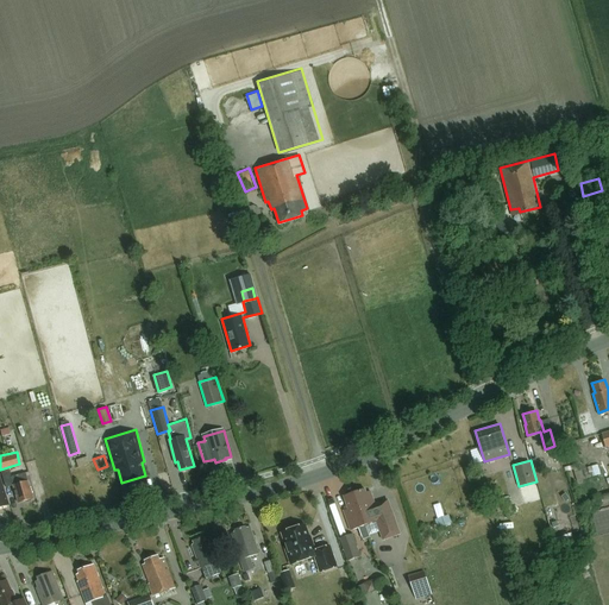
[(597,460),(575,467),(578,478),(601,471),(597,460)]
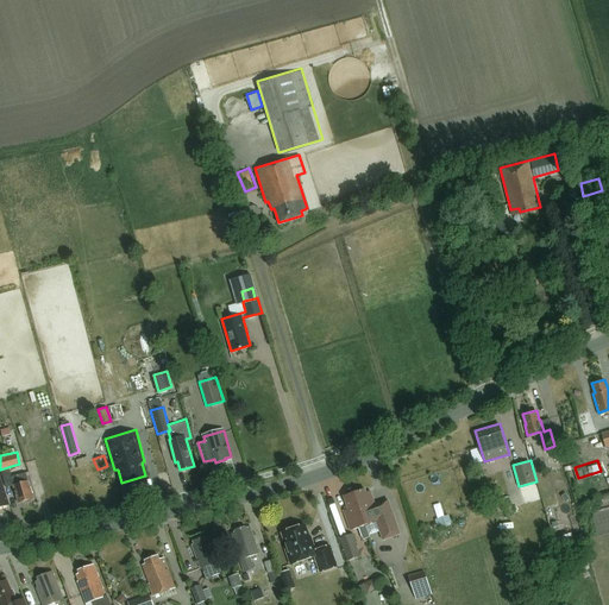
[(33,497),(25,471),(11,476),(18,502),(25,499),(26,500),(31,499),(31,498),(33,497)]
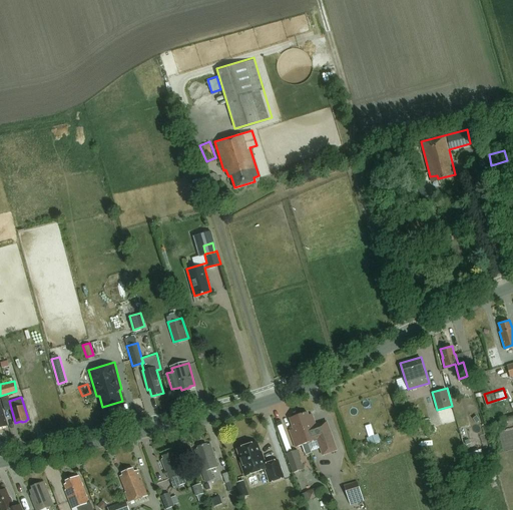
[(307,411),(298,414),(308,441),(319,437),(324,453),(336,449),(326,420),(316,424),(312,413),(308,414),(307,411)]
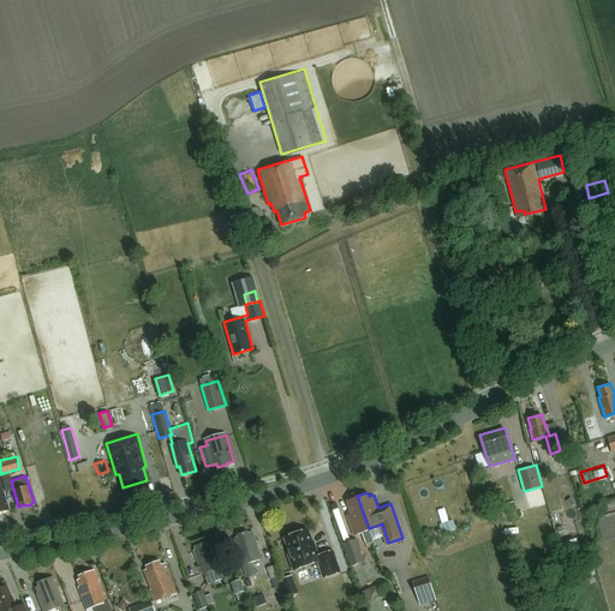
[(354,534),(369,528),(357,496),(346,499),(351,513),(347,514),(354,534)]
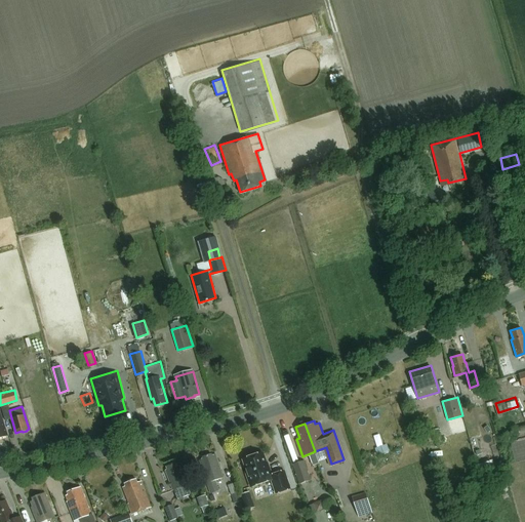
[(387,441),(375,444),(377,451),(389,447),(387,441)]
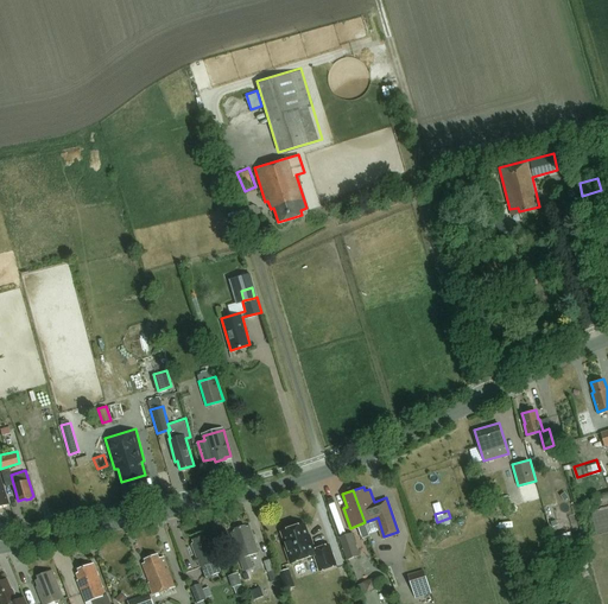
[(310,541),(304,522),(282,531),(286,545),(285,545),(291,561),(315,553),(320,568),(335,564),(328,544),(314,548),(311,541),(310,541)]
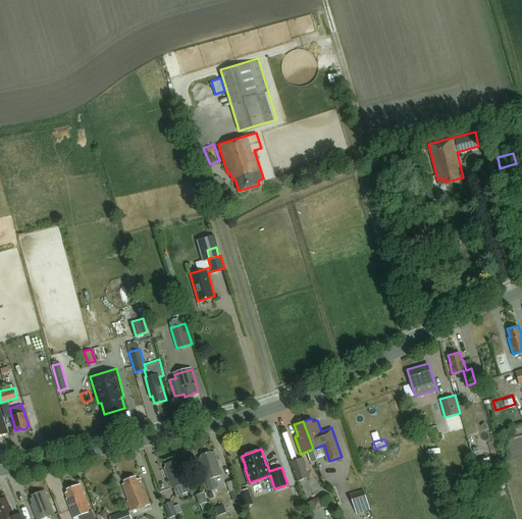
[(214,451),(210,452),(210,450),(201,453),(201,455),(198,456),(209,488),(216,486),(213,476),(221,473),(214,451)]
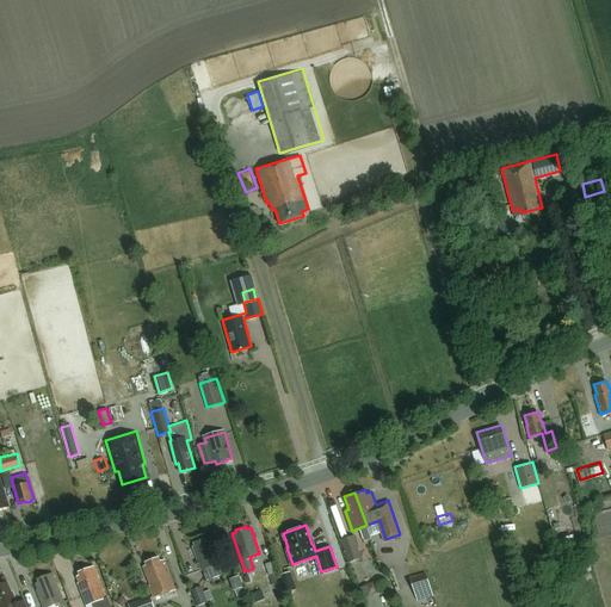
[(557,545),(584,539),(582,533),(572,536),(571,533),(569,530),(555,533),(557,545)]
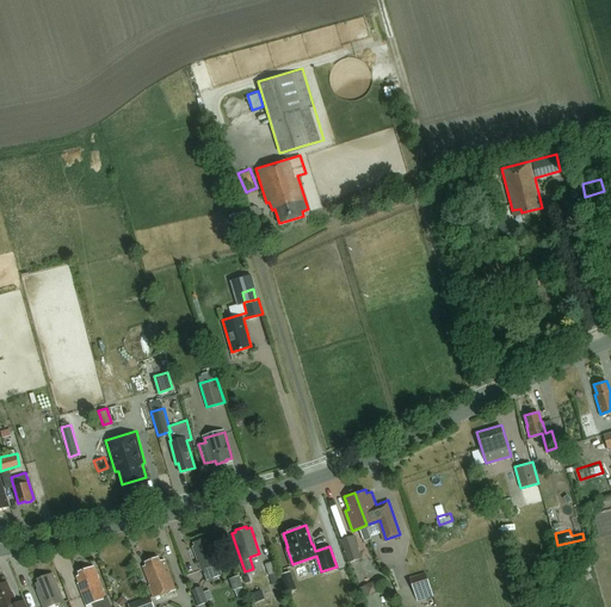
[(349,561),(362,556),(353,533),(340,538),(349,561)]
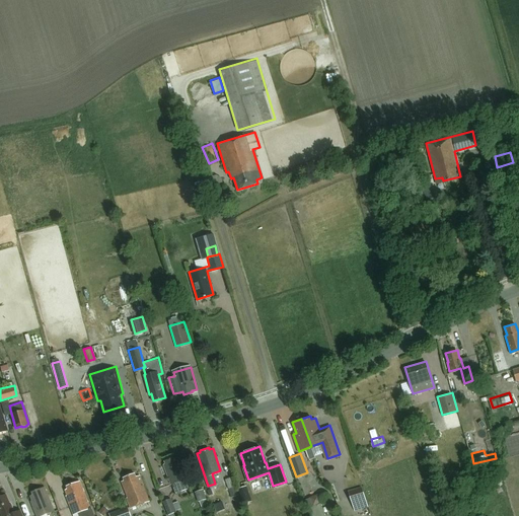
[(165,462),(163,463),(170,484),(171,483),(175,492),(188,487),(184,478),(177,458),(173,459),(172,456),(164,460),(165,462)]
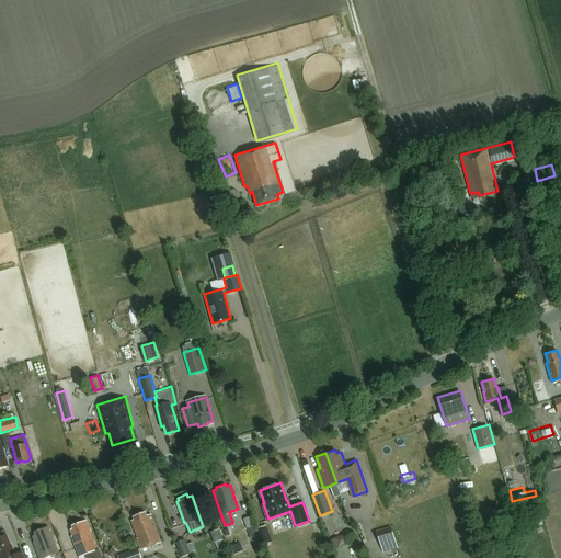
[(133,515),(134,519),(132,520),(138,537),(137,537),(140,548),(161,541),(151,513),(146,514),(145,510),(133,515)]
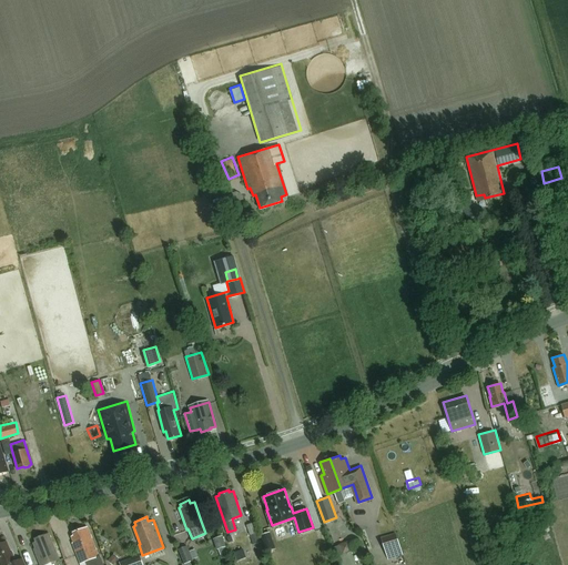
[(260,540),(253,521),(246,523),(253,542),(260,540)]
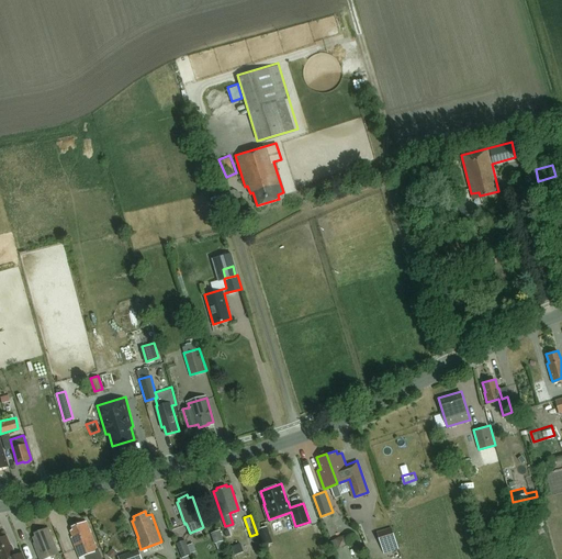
[(97,548),(87,521),(82,523),(81,522),(71,526),(72,529),(70,530),(72,536),(71,536),(79,557),(85,555),(87,558),(101,558),(102,558),(99,548),(97,548)]
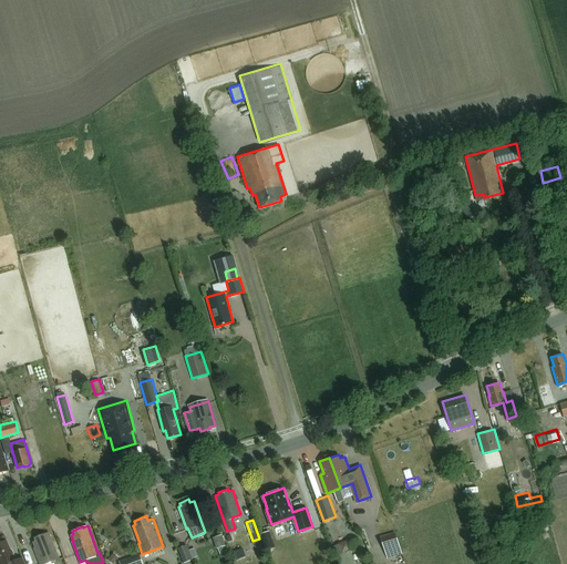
[(266,550),(275,546),(269,530),(260,533),(266,550)]
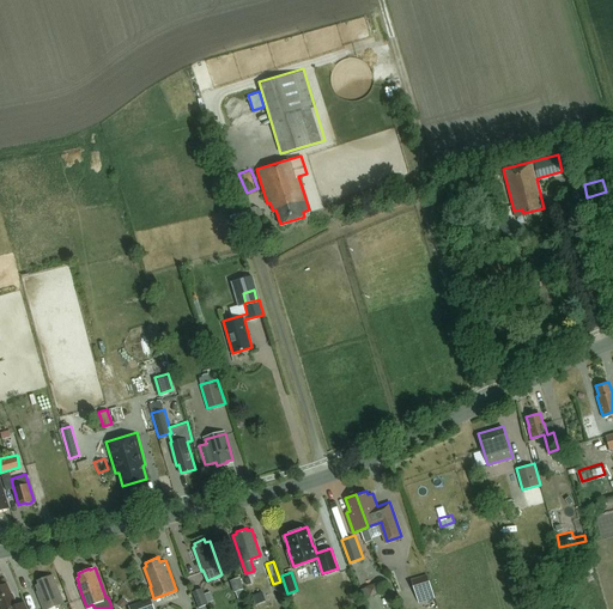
[(430,590),(425,573),(413,577),(420,597),(430,594),(429,591),(430,590)]
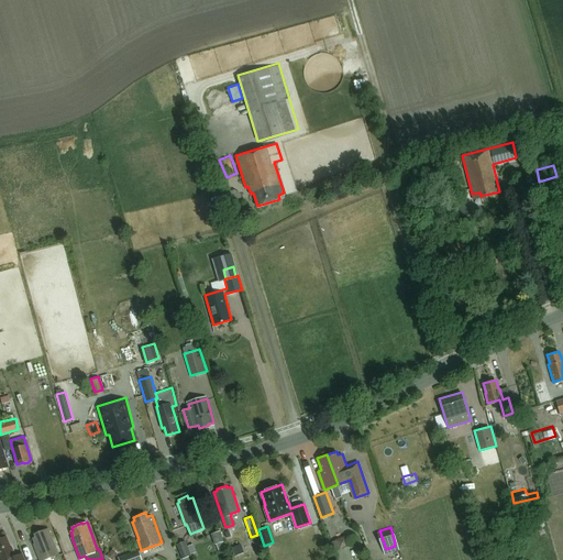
[(40,559),(58,553),(48,528),(44,529),(34,533),(35,536),(32,537),(34,542),(33,542),(40,559)]
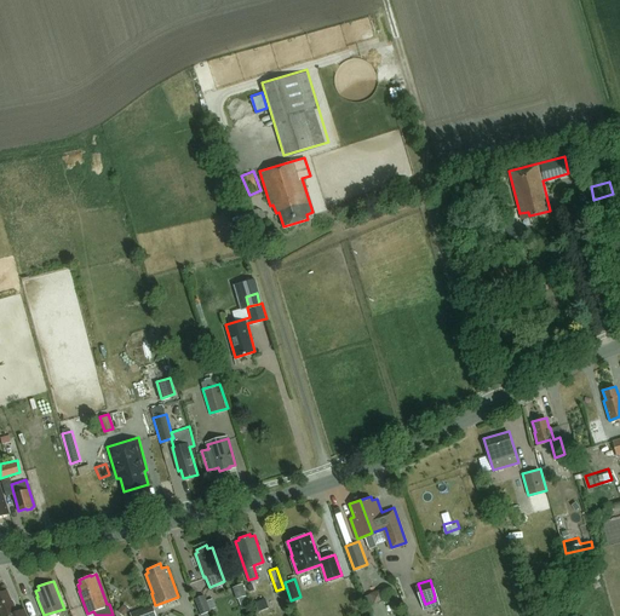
[(247,593),(242,582),(231,586),(236,598),(237,597),(240,604),(251,599),(248,593),(247,593)]
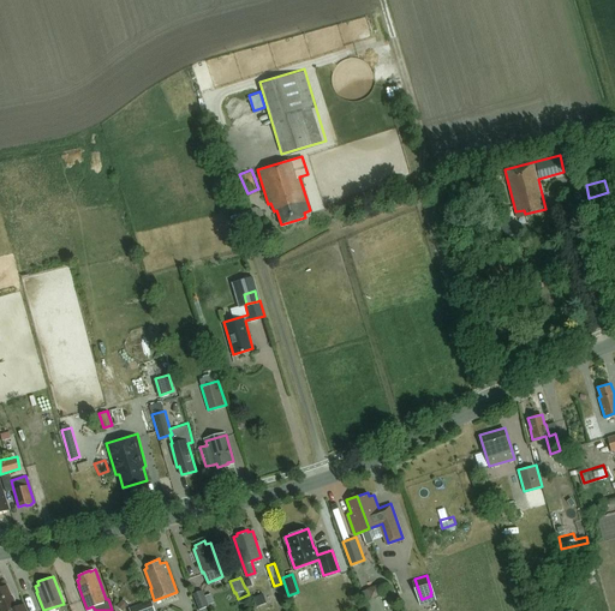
[(381,594),(377,583),(366,588),(370,598),(381,594)]
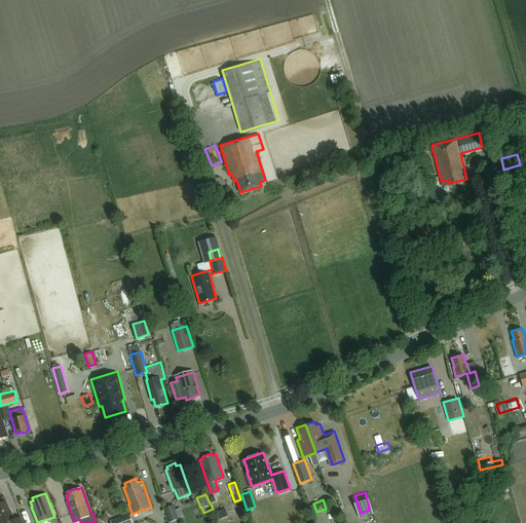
[(8,508),(5,500),(0,501),(0,522),(23,522),(21,516),(14,518),(10,508),(8,508)]
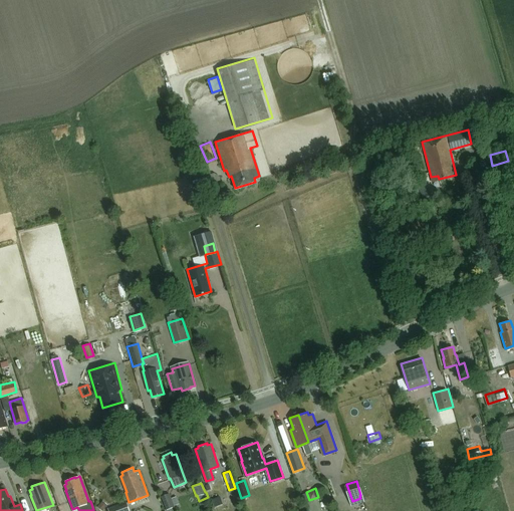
[(171,497),(169,492),(161,495),(166,509),(174,506),(174,504),(179,502),(176,495),(171,497)]
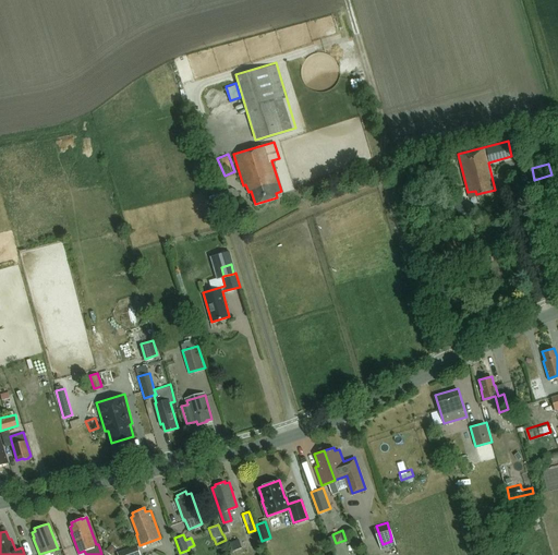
[(350,554),(344,541),(329,546),(332,554),(350,554)]
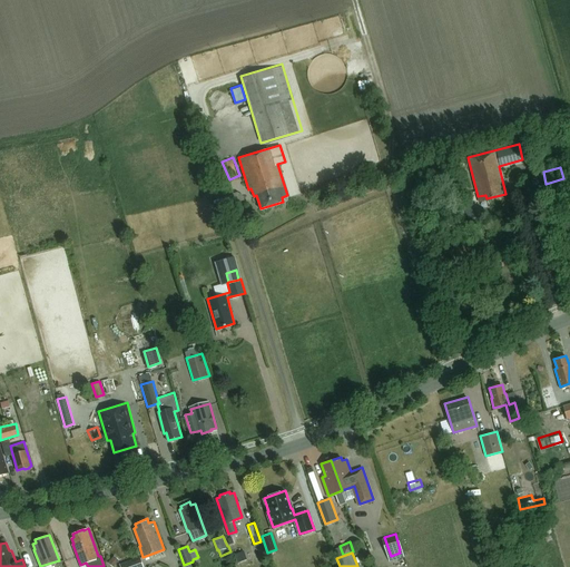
[(143,566),(139,555),(119,563),(120,566),(143,566)]
